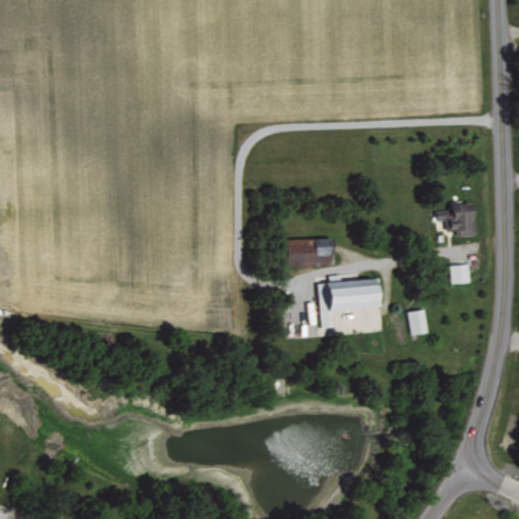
[(476,236),(475,204),(453,204),(453,211),(439,211),(439,226),(447,226),(447,231),(457,231),(457,236),(476,236)]
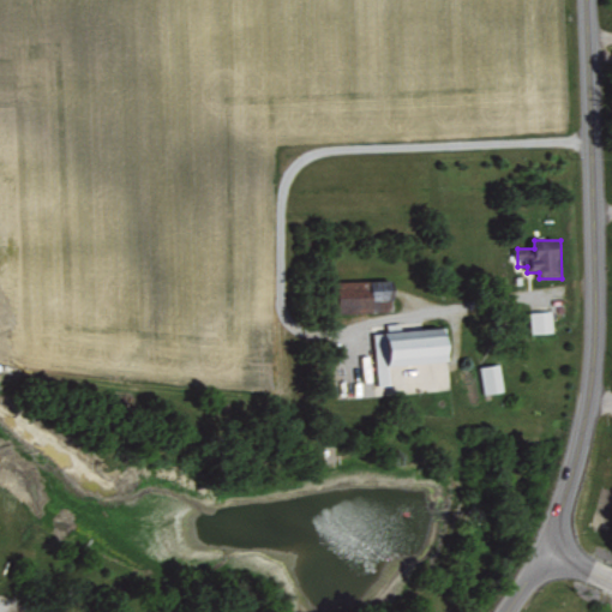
[(342,313),(396,311),(395,289),(376,291),(376,282),(340,285),(342,313)]
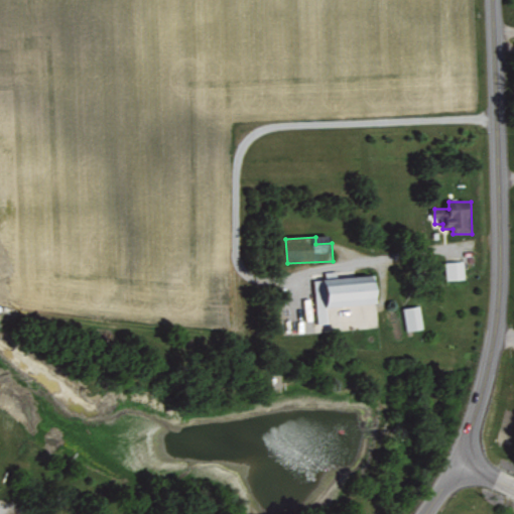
[(447,281),(467,280),(466,262),(446,263),(447,281)]
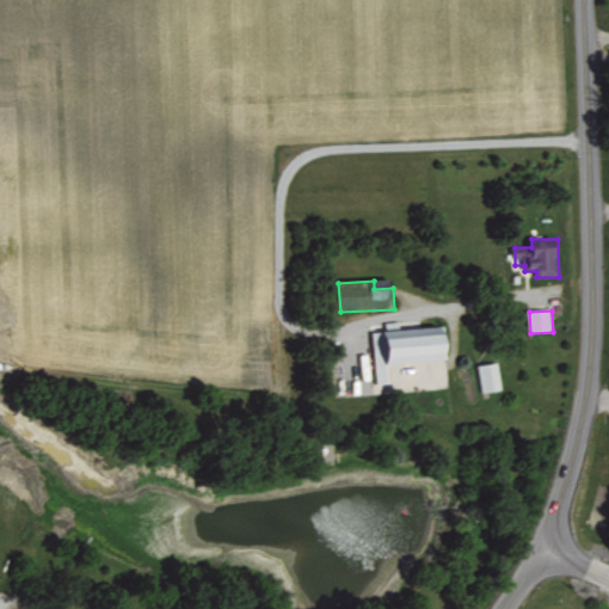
[(376,386),(389,385),(388,364),(447,362),(446,328),(374,332),(376,386)]
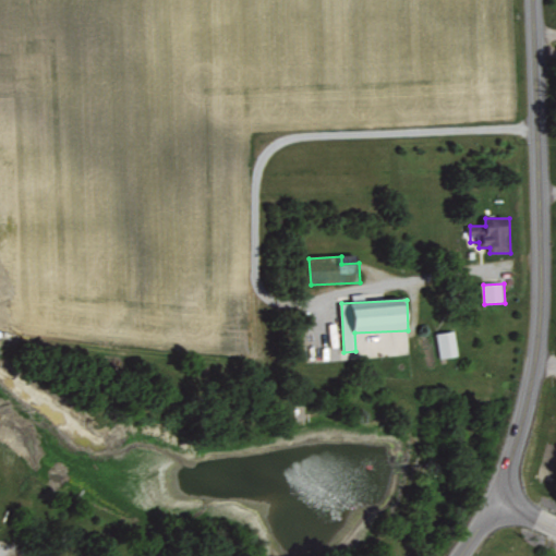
[(439,359),(458,358),(456,331),(437,334),(439,359)]
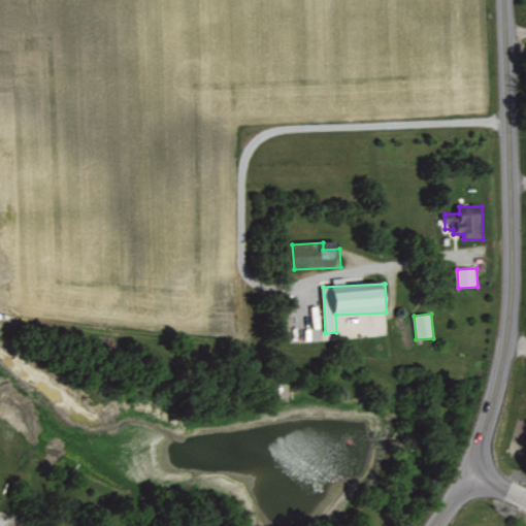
All buildings are outlined.
